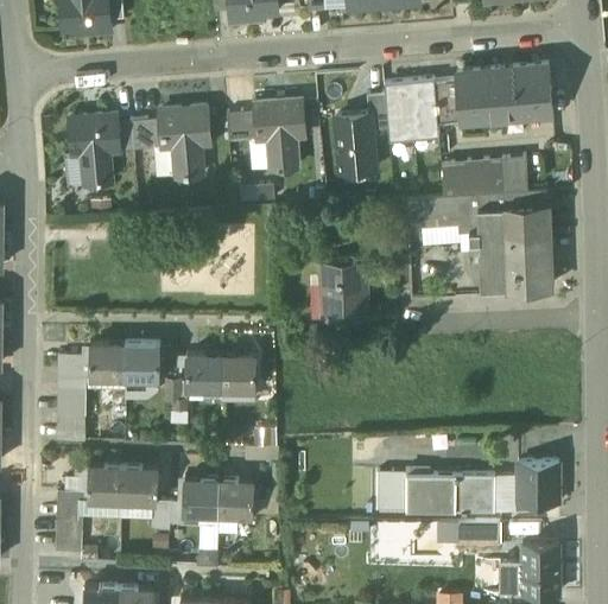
[(59,0),(63,32),(111,27),(111,21),(107,0),(59,0)]
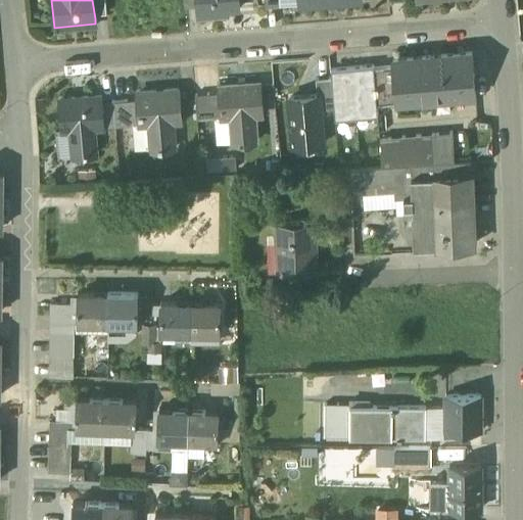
[(92,0),(95,18),(106,17),(104,0),(92,0)]
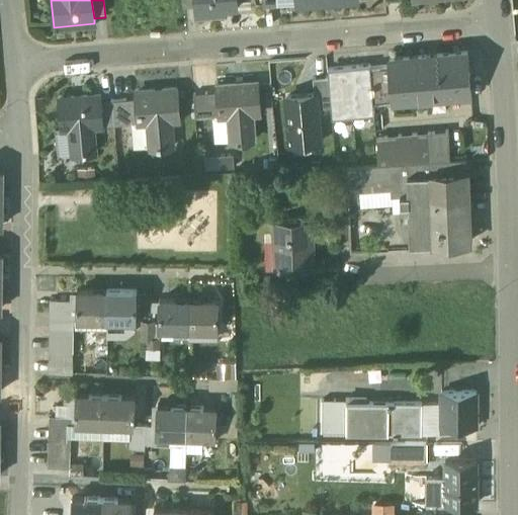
[(181,0),(183,11),(194,10),(193,0),(181,0)]
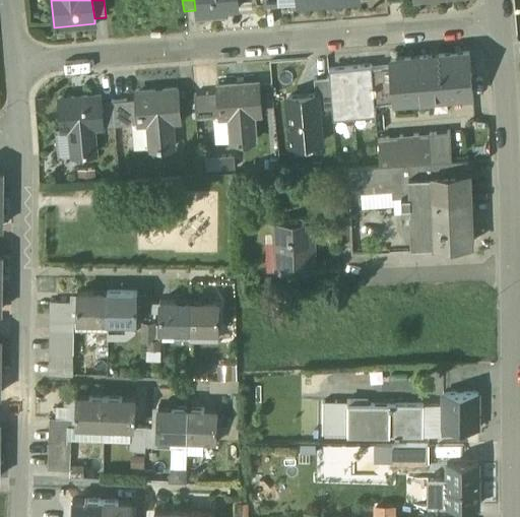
[(194,0),(195,10),(196,15),(235,12),(234,0),(194,0)]
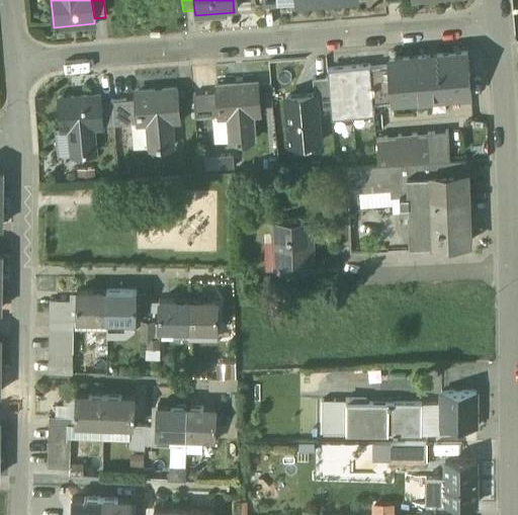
[(261,0),(262,10),(277,8),(276,0),(261,0)]
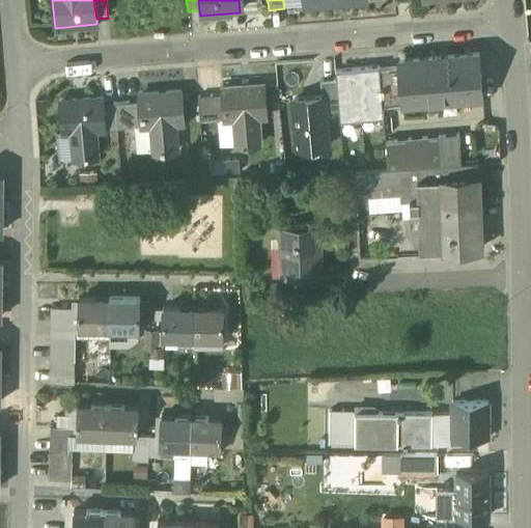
[(304,0),(306,9),(365,3),(364,0),(304,0)]
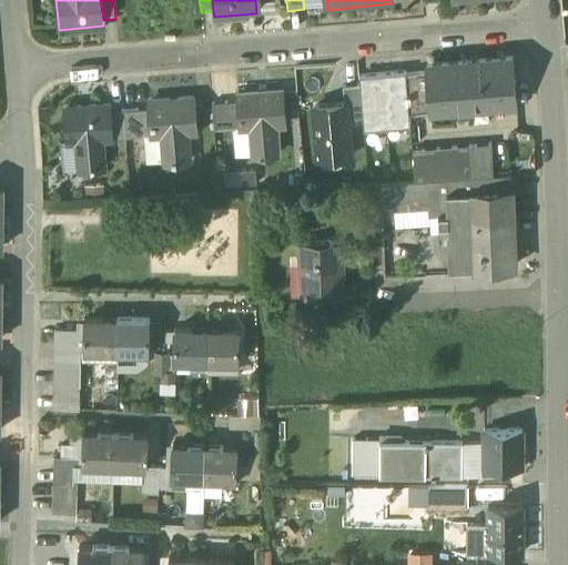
[(429,110),(430,112),(516,106),(514,81),(513,60),(427,67),(427,73),(428,84),(423,86),(423,96),(428,96),(429,110)]
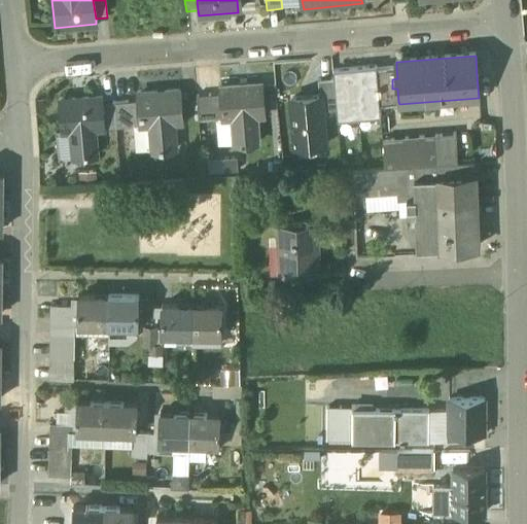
[(337,109),(338,121),(381,118),(380,103),(398,102),(397,89),(392,89),(392,79),(397,78),(396,68),(376,70),(376,68),(334,72),(334,79),(337,109)]
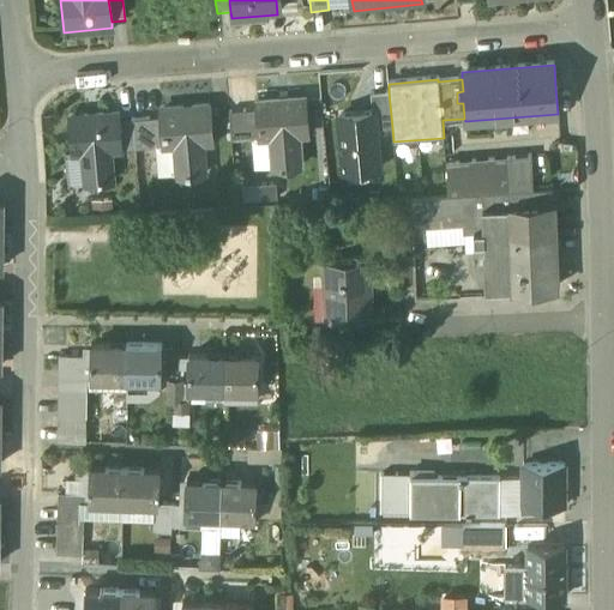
[(374,114),(375,130),(392,127),(389,92),(371,94),(372,114),(374,114)]
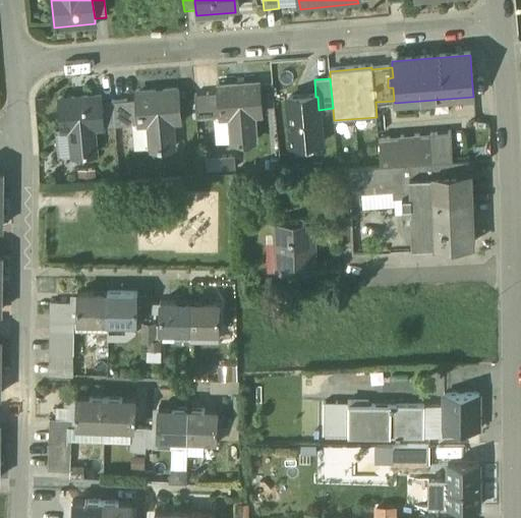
[(230,118),(232,145),(254,142),(252,116),(261,115),(258,85),(230,88),(218,89),(218,95),(220,119),(230,118)]
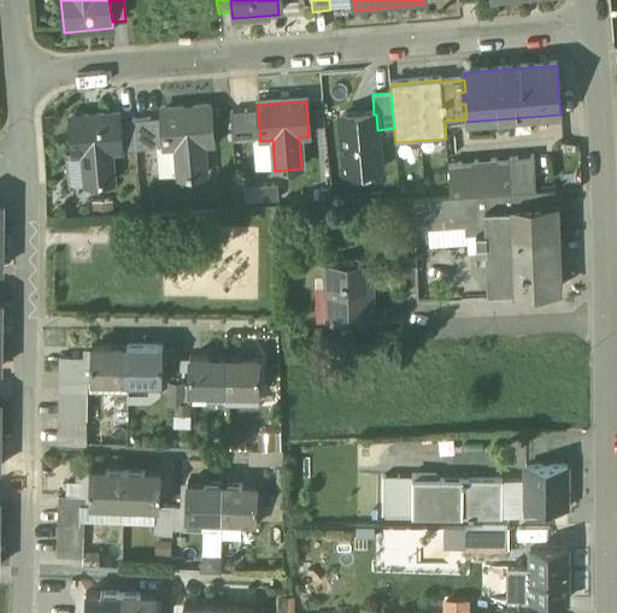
[(176,148),(180,178),(206,176),(203,147),(213,146),(210,108),(163,113),(163,121),(166,149),(176,148)]
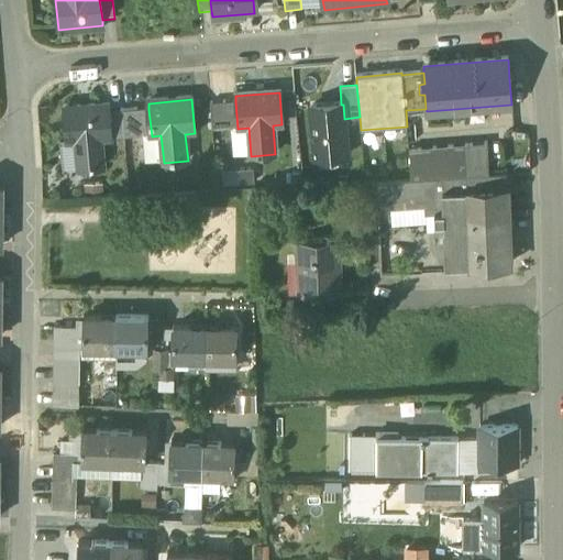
[(209,105),(211,131),(230,129),(238,129),(235,102),(209,105)]
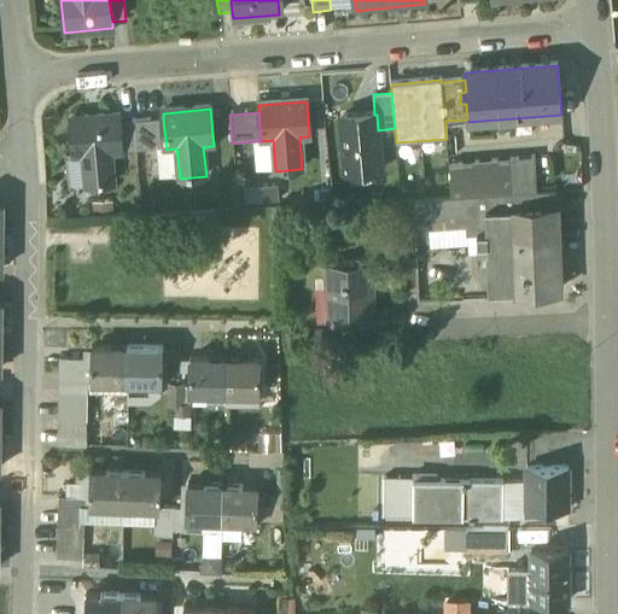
[(343,118),(348,171),(382,169),(378,130),(377,115),(374,115),(343,118)]
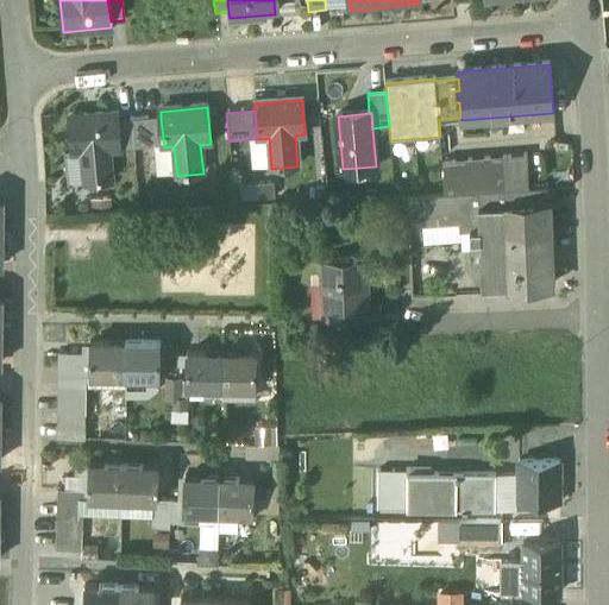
[(82,155),(85,184),(111,182),(107,152),(119,151),(117,123),(117,115),(70,119),(74,155),(82,155)]
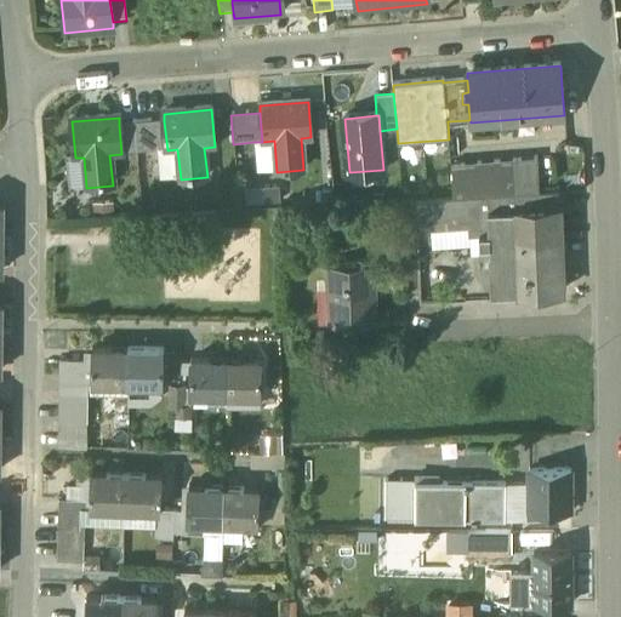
[(164,121),(135,124),(137,153),(158,150),(167,150),(164,121)]
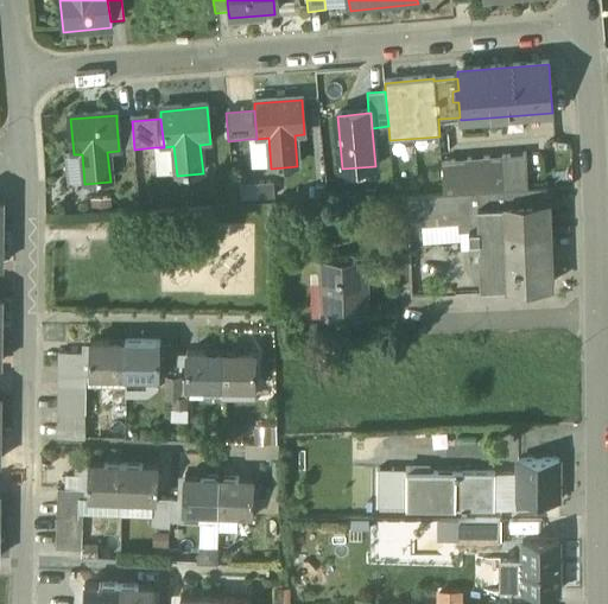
[(119,151),(134,150),(132,121),(116,122),(119,151)]
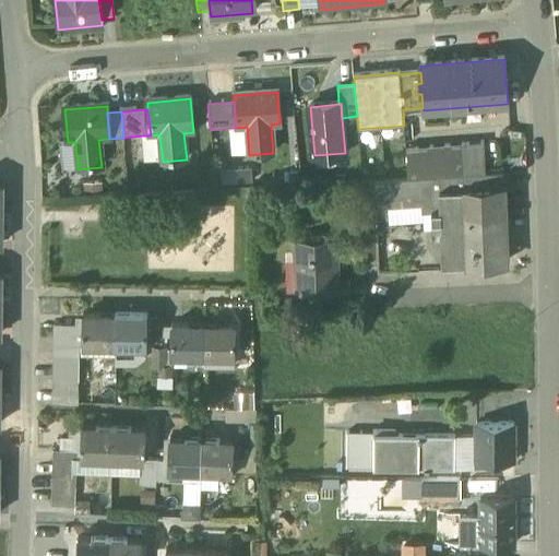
[(247,127),(236,128),(228,128),(230,156),(249,155),(247,127)]
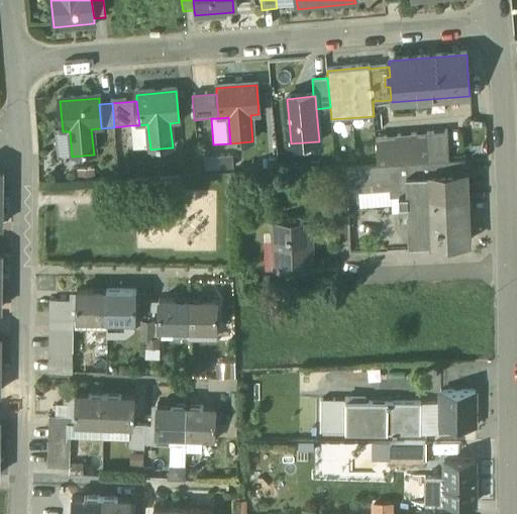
[(147,124),(139,125),(131,125),(134,151),(150,149),(147,124)]
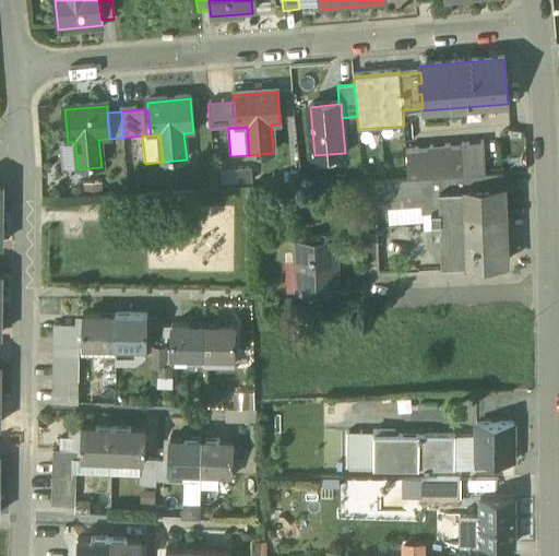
[(478,145),(465,146),(467,176),(480,175),(478,145)]
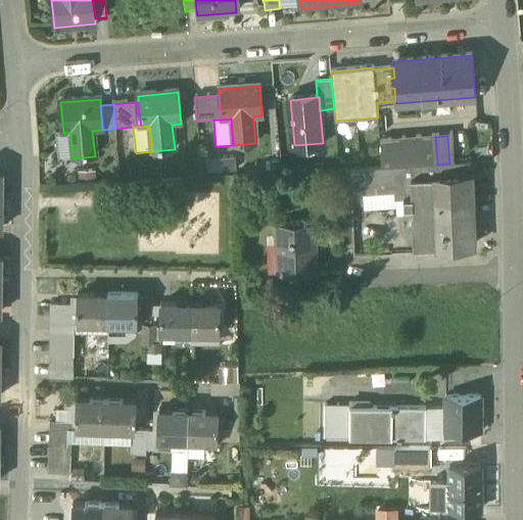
[(421,166),(437,164),(435,137),(419,138),(421,166)]
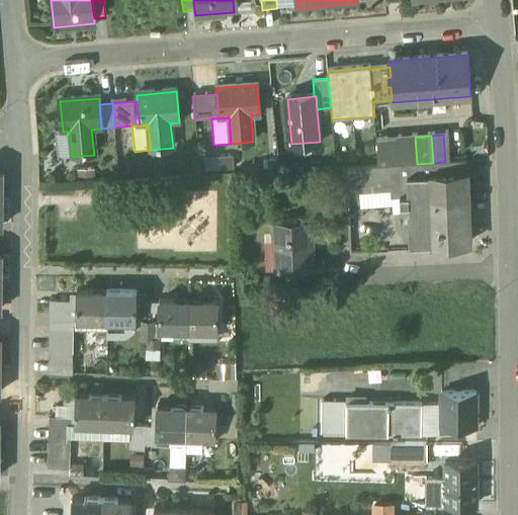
[(392,166),(417,164),(415,137),(401,138),(401,143),(376,145),(378,167),(392,166)]
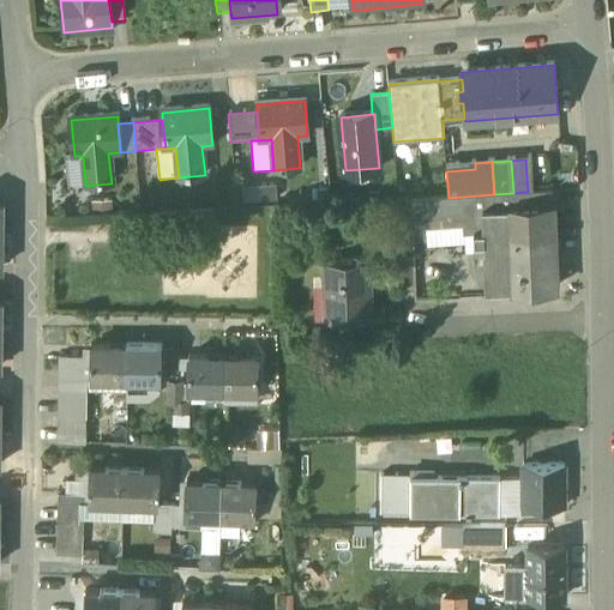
[(486,294),(511,294),(509,242),(554,241),(552,191),(528,192),(513,193),(494,194),(464,197),(465,227),(465,236),(474,236),(475,253),(485,253),(486,294)]
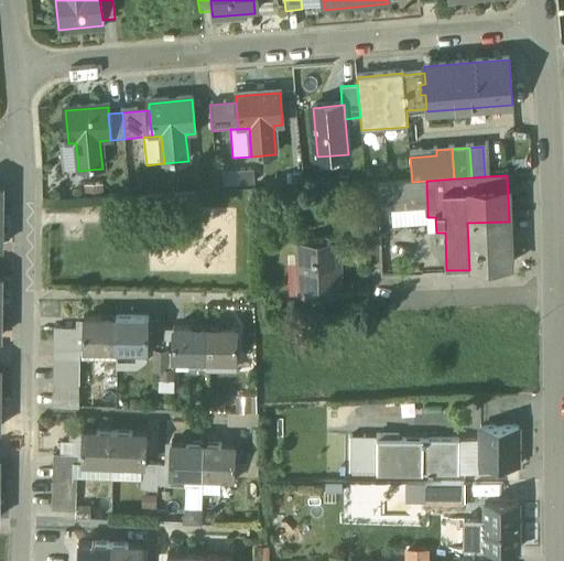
[(378,184),(379,212),(427,208),(426,181),(412,182),(378,184)]
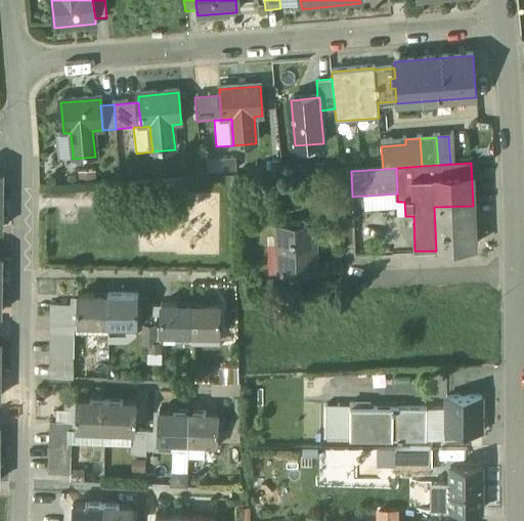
[(475,249),(473,206),(434,207),(436,251),(475,249)]
